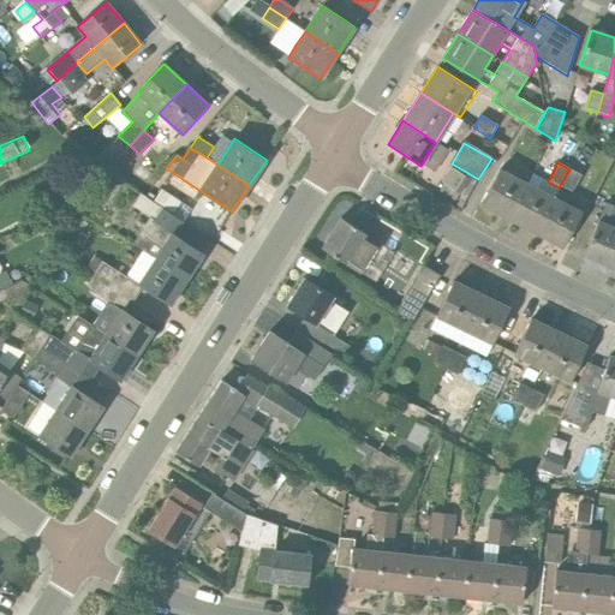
[(469,179),(452,169),(439,191),(455,202),(469,179)]
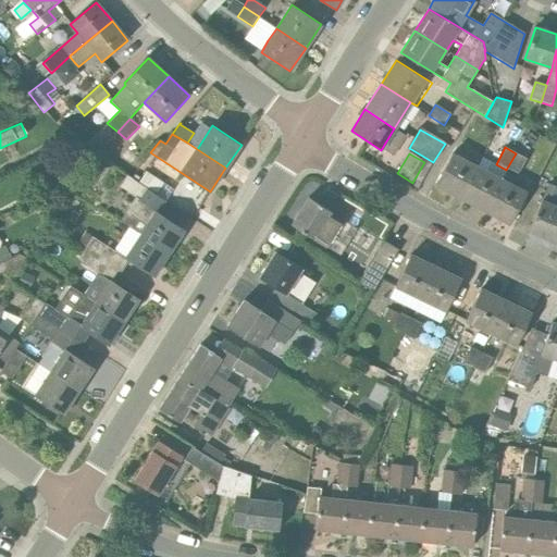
[(527,159),(516,153),(506,170),(518,176),(527,159)]
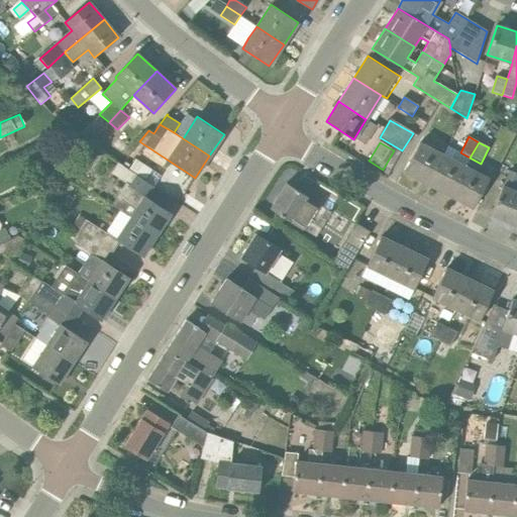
[(404,172),(427,184),(442,156),(419,143),(404,172)]
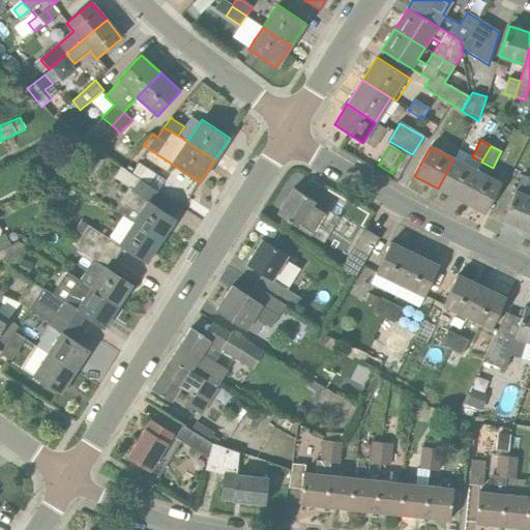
[(477,172),(453,159),(438,188),(462,201),(477,172)]
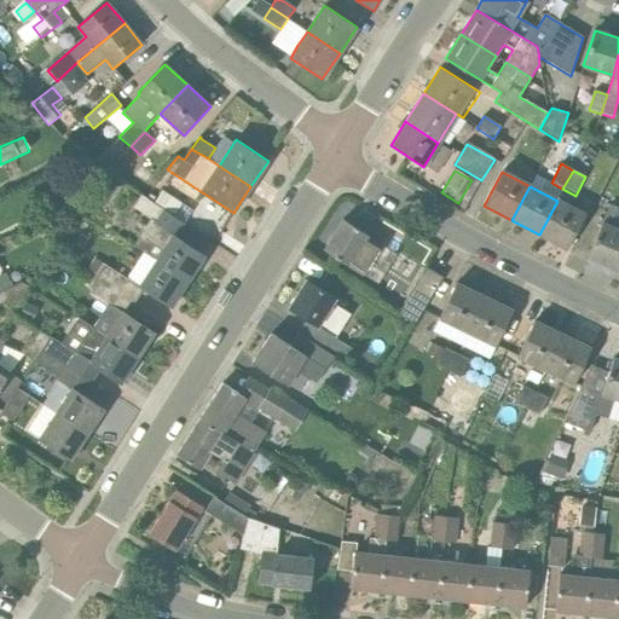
[(156,261),(187,283),(204,256),(173,236),(174,235),(181,223),(157,206),(140,195),(132,208),(150,219),(133,246),(143,253),(156,261)]
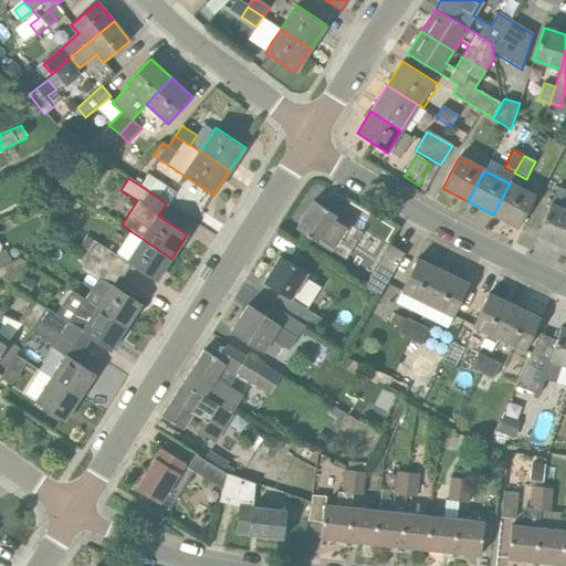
[(510,184),(493,215),(519,228),(535,197),(510,184)]
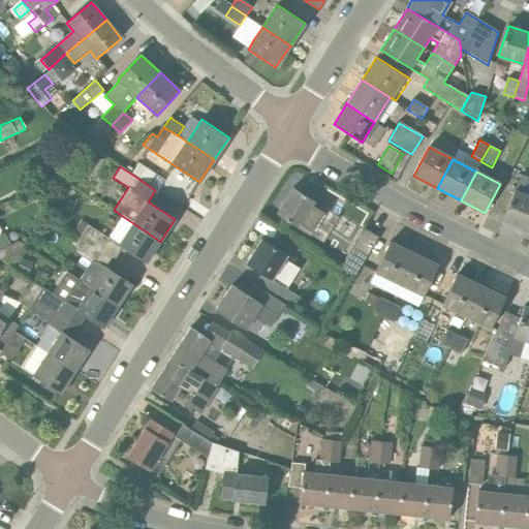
[(502,220),(527,230),(528,225),(528,195),(525,194),(528,183),(528,177),(521,175),(502,220)]
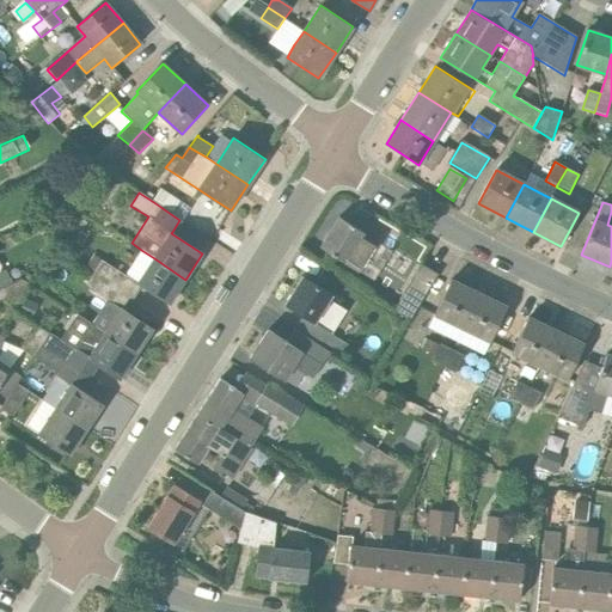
[(360,271),(378,242),(363,233),(365,232),(340,216),(320,248),(360,271)]
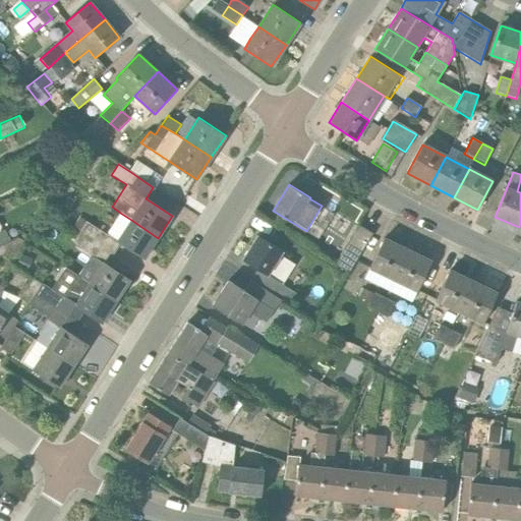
[(80,232),(88,222),(79,217),(72,227),(80,232)]
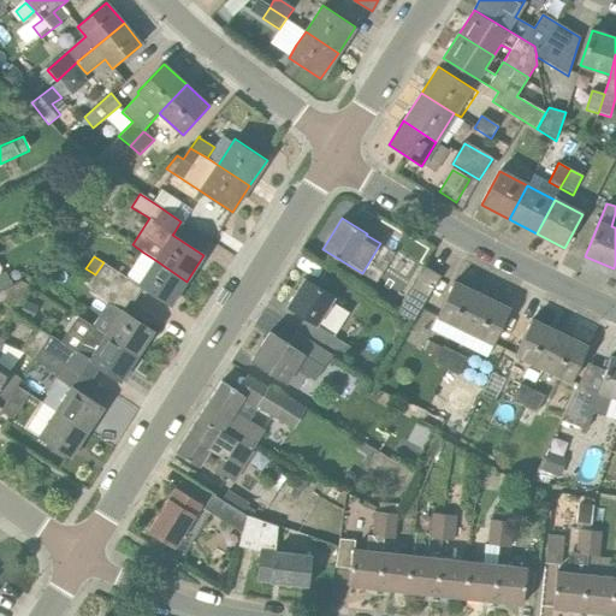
[(187,282),(155,260),(140,284),(171,304),(187,282)]
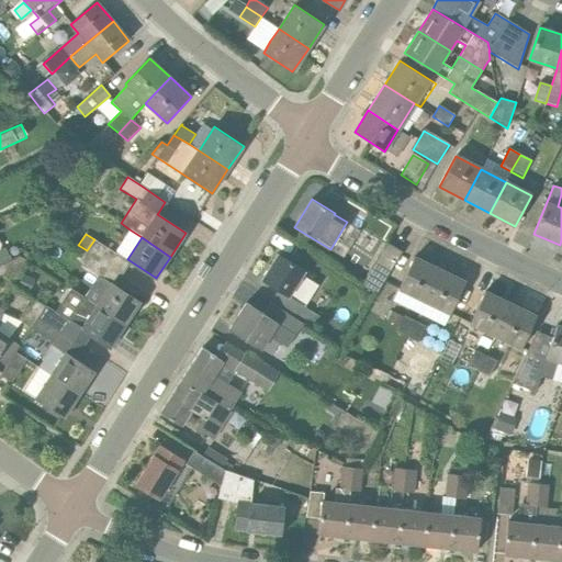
[(94,239),(87,250),(123,274),(131,262),(94,239)]
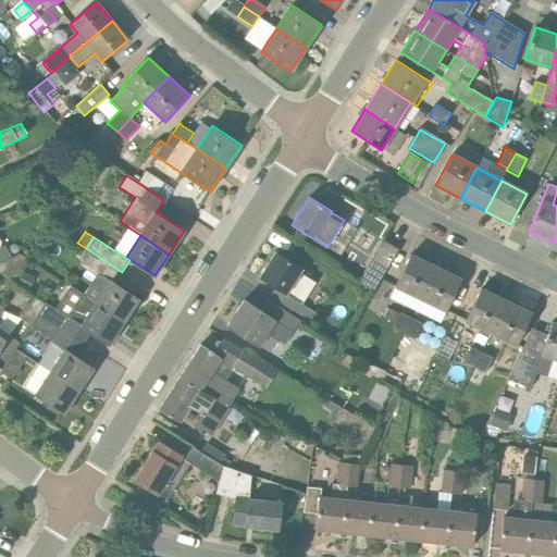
[(374,289),(398,250),(384,242),(359,280),(374,289)]
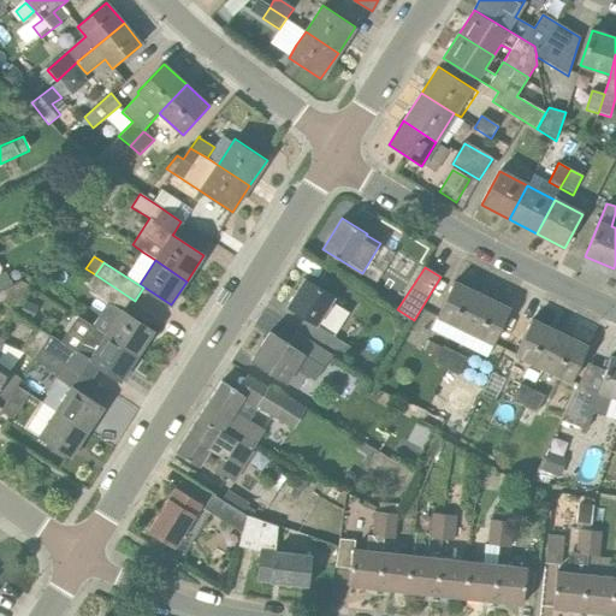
[(0,291),(11,286),(4,272),(0,274),(0,291)]
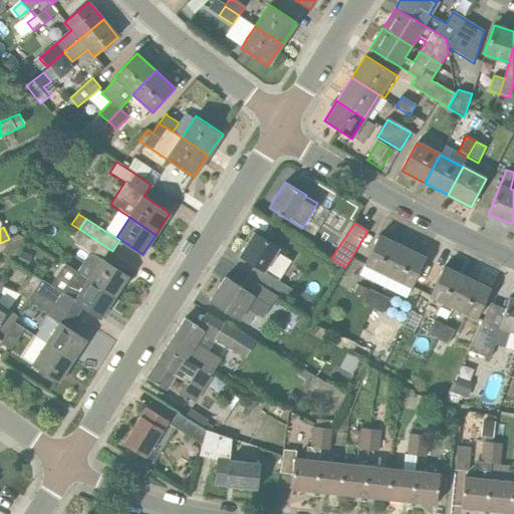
[(79,229),(71,240),(89,252),(104,261),(112,251),(79,229)]
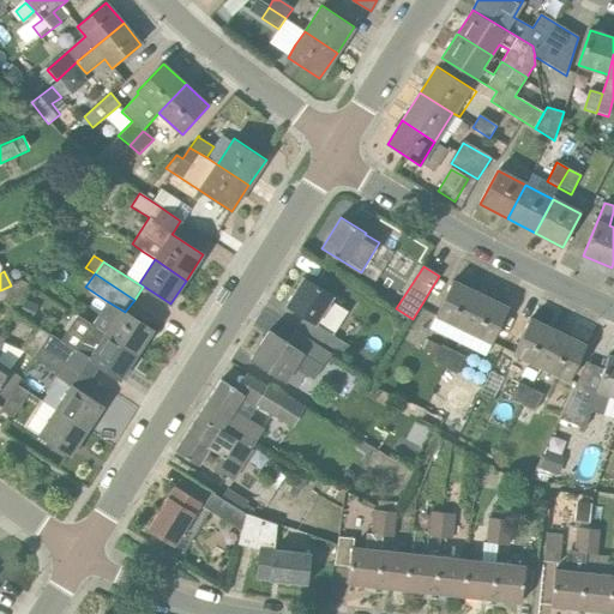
[(295,331),(320,345),(321,343),(349,361),(356,349),(332,335),(345,313),(329,302),(333,296),(304,277),(286,306),(304,318),(295,331)]
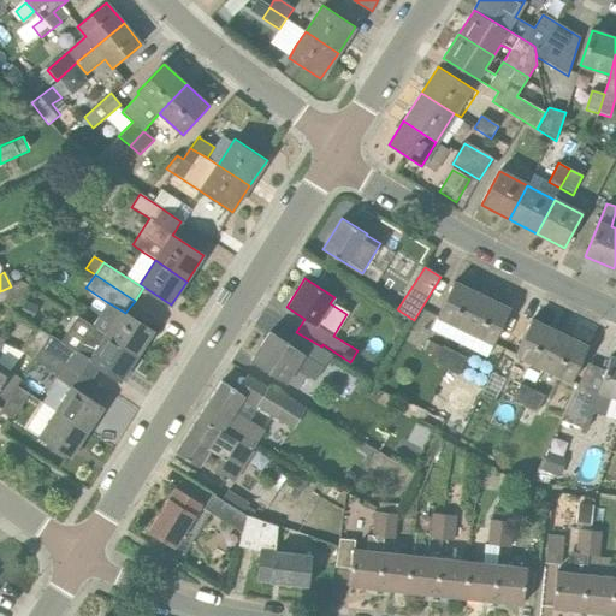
[(16,306),(29,286),(23,282),(4,290),(7,298),(16,306)]
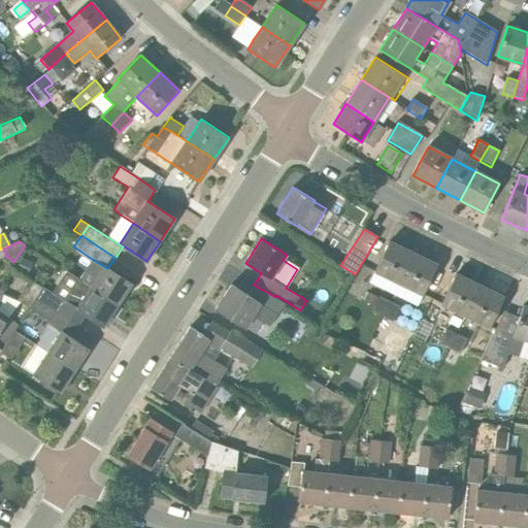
[(399,283),(414,253),(389,241),(374,271),(399,283)]
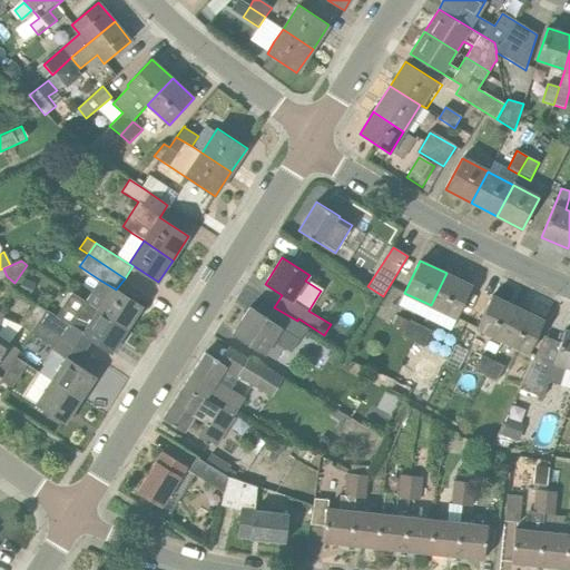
[(472,286),(446,273),(431,305),(457,318),(472,286)]
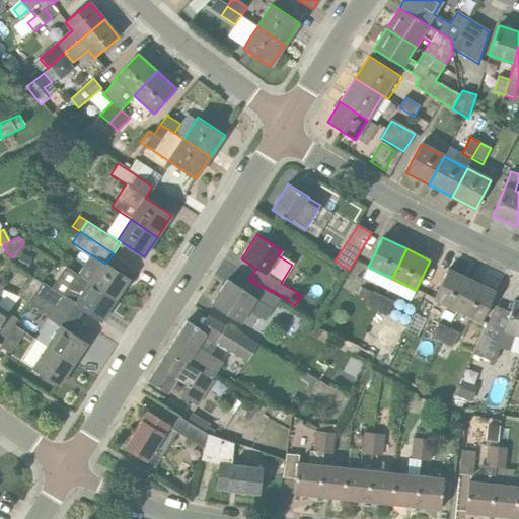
[(20,254),(15,266),(22,270),(27,258),(20,254)]
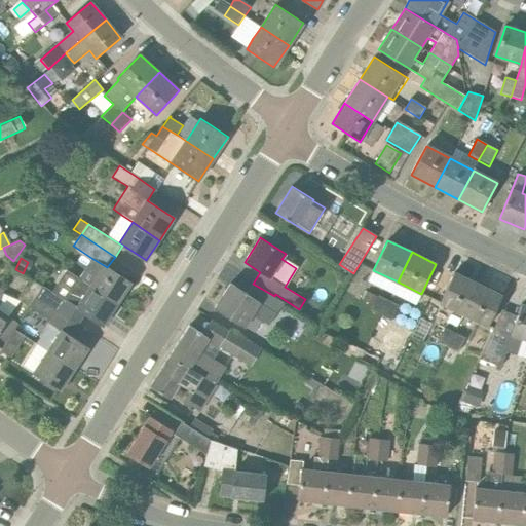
[(78,279),(117,305),(132,284),(107,267),(91,258),(78,279)]
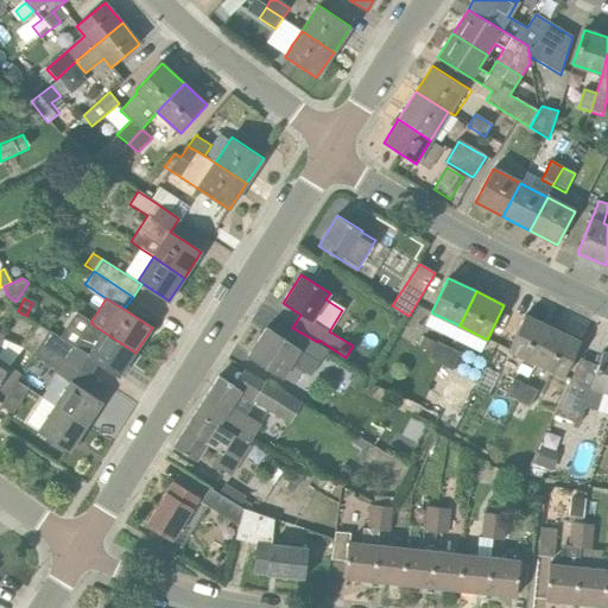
[(508,349),(520,355),(536,363),(537,363),(553,329),(525,315),(508,349)]
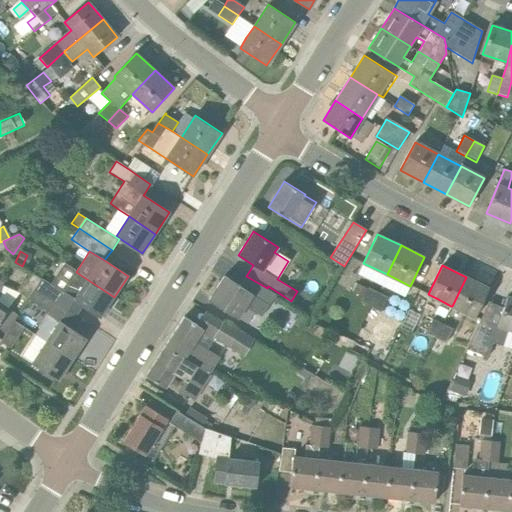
[(32,271),(18,294),(29,301),(36,290),(43,279),(32,271)]
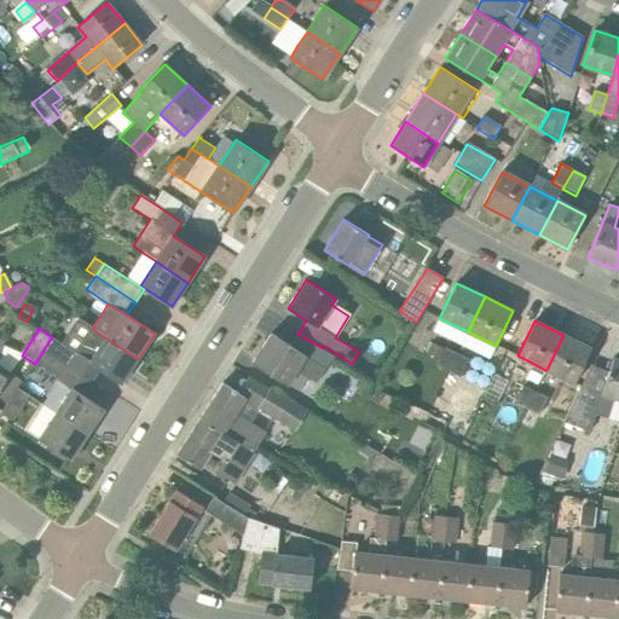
[(76,353),(52,337),(44,351),(85,377),(93,364),(122,383),(138,359),(92,329),(76,353)]
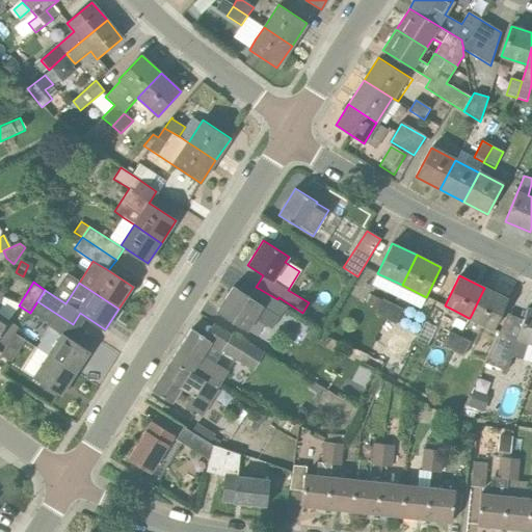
[(277,299),(256,287),(249,297),(233,287),(217,312),(247,331),(263,307),(278,317),(285,306),(276,300),(277,299)]
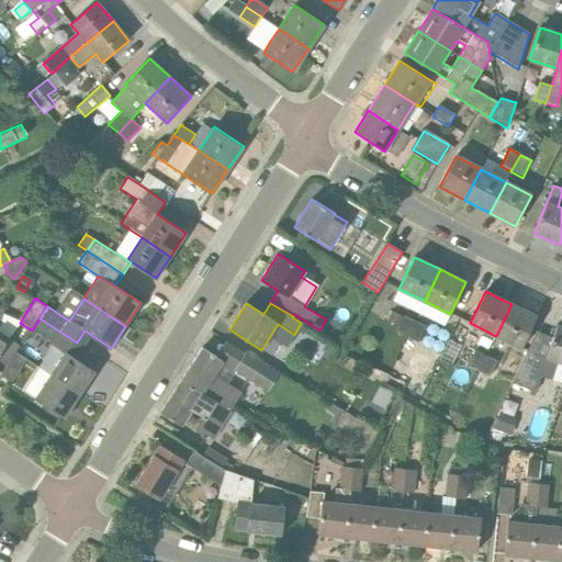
[(512,304),(496,336),(521,348),(537,316),(512,304)]
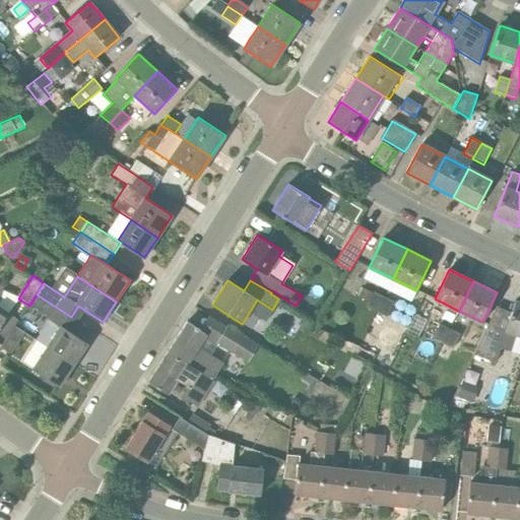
[(372,293),(361,287),(356,296),(368,301),(372,293)]
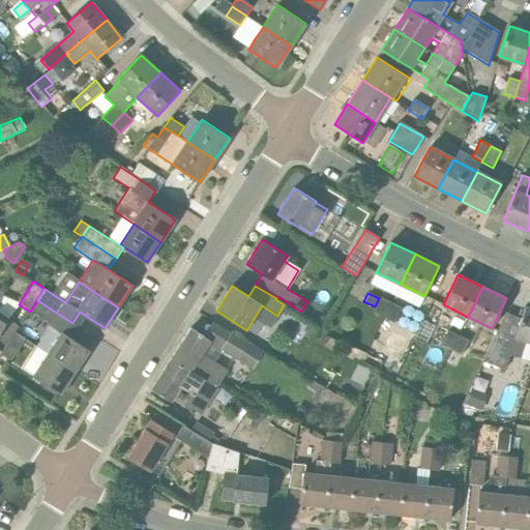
[(374,314),(384,319),(391,302),(381,297),(374,314)]
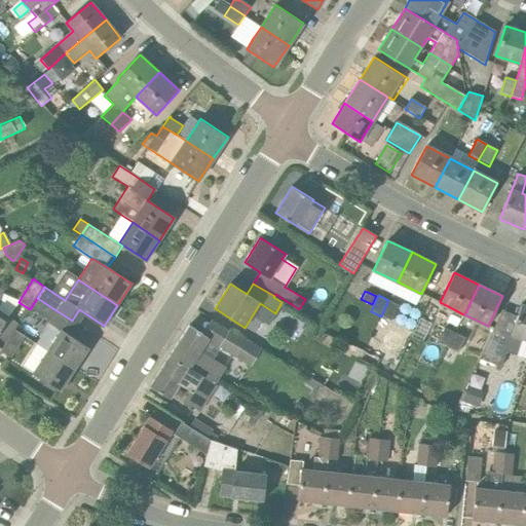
[(65,332),(72,321),(37,298),(30,309),(63,331),(65,332)]
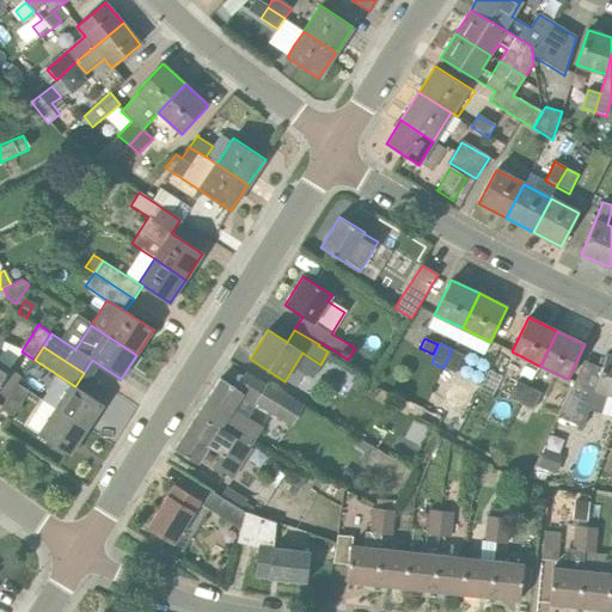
[(452,349),(444,368),(456,374),(465,356),(452,349)]
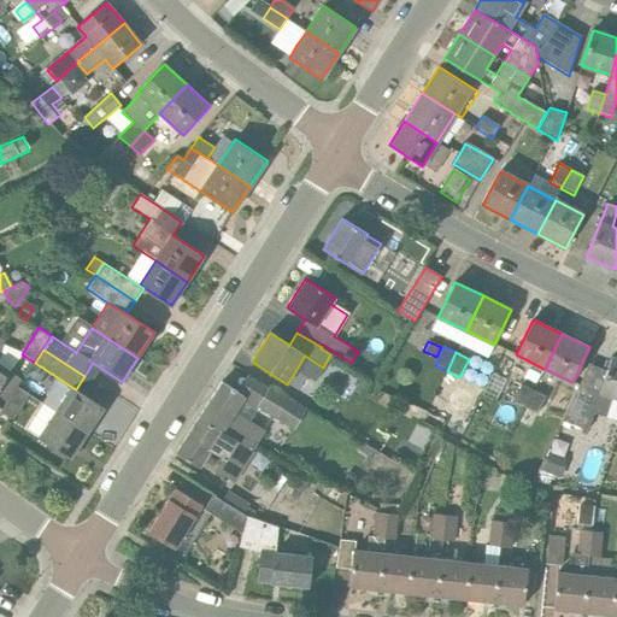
[(613,397),(616,398),(616,358),(611,357),(599,394),(581,386),(581,385),(580,383),(562,421),(588,429),(594,412),(606,416),(613,397)]
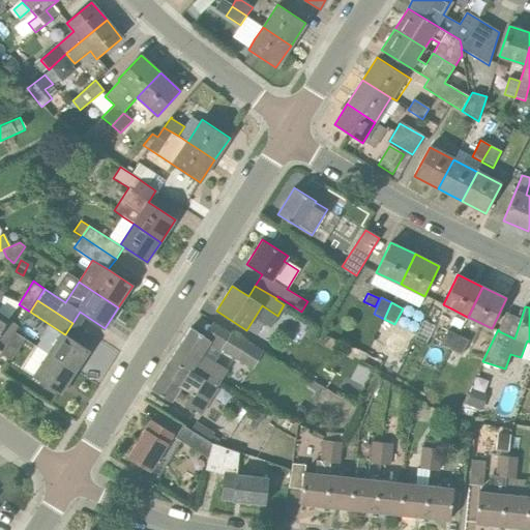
[(190,328),(171,358),(216,388),(227,372),(201,355),(210,341),(190,328)]
